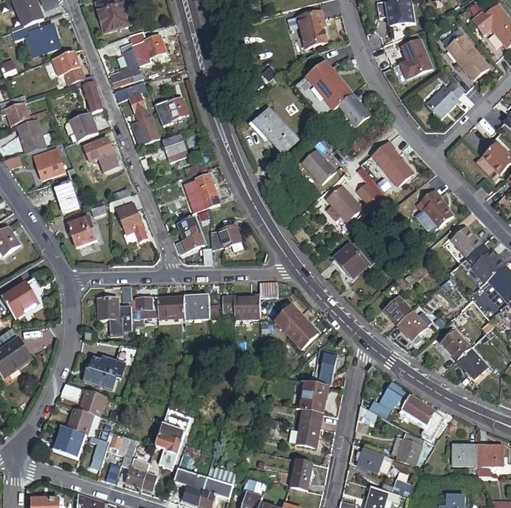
[(43,19),(36,0),(12,0),(21,23),(23,27),(38,21),(43,19)]
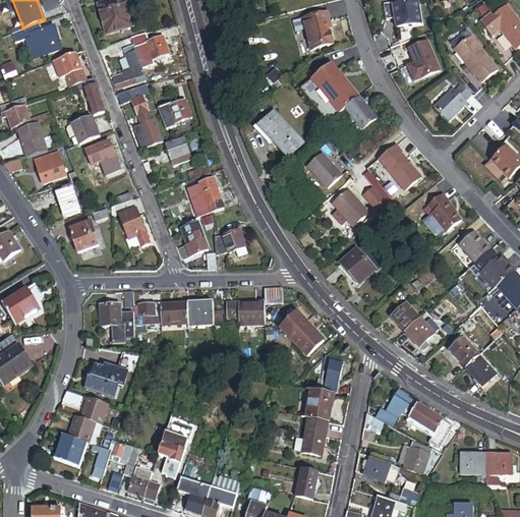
[(123,6),(127,4),(126,0),(104,0),(98,2),(107,32),(128,25),(123,6)]
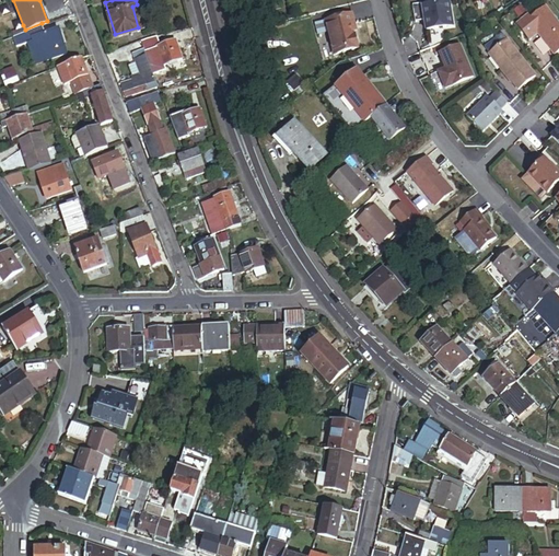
[(456,21),(453,0),(433,0),(428,1),(428,0),(416,0),(418,16),(428,15),(429,25),(456,21)]
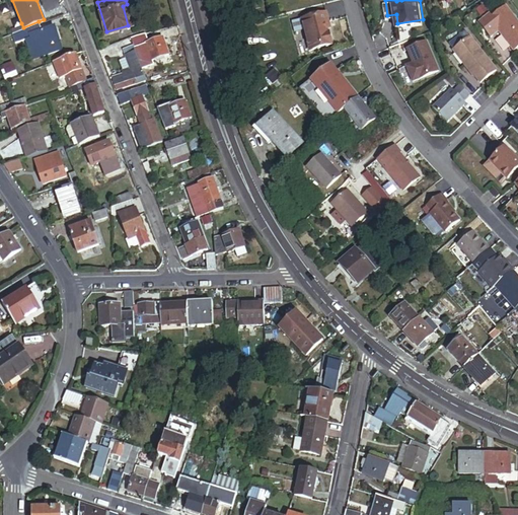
[(514,46),(517,42),(517,16),(507,2),(493,12),(491,10),(481,18),(492,32),(499,26),(514,46)]
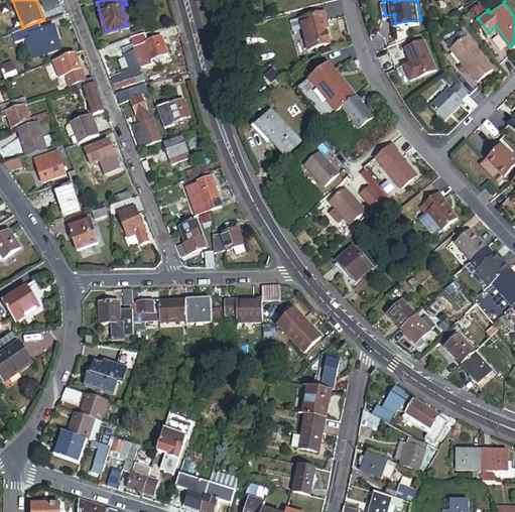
[(131,24),(126,4),(122,6),(127,25),(131,24)]
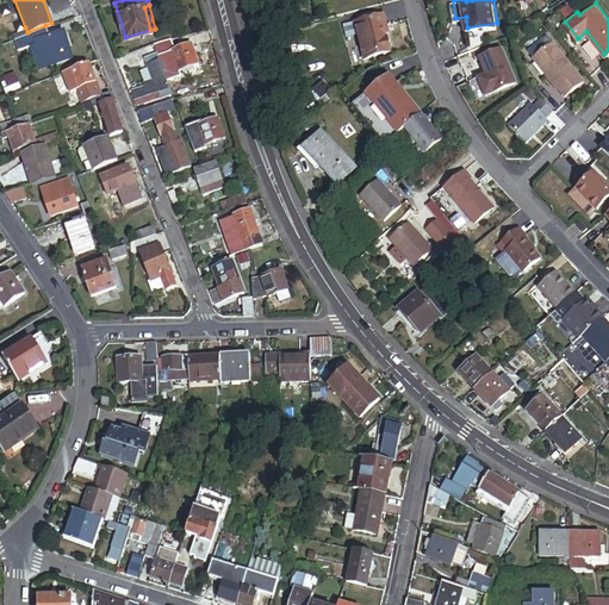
[(383,11),(354,18),(364,55),(390,48),(386,33),(385,33),(381,23),(386,22),(383,11)]
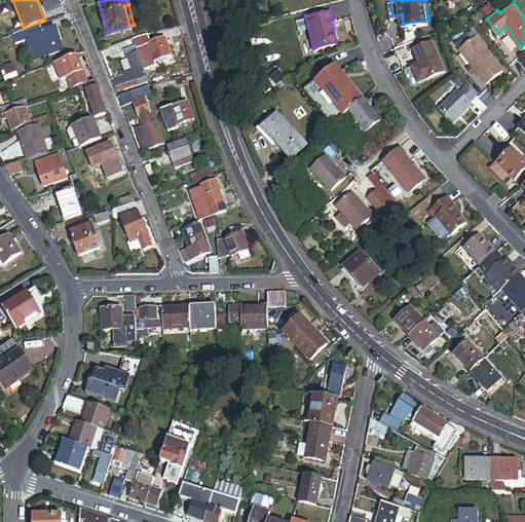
[(39,22),(24,28),(12,32),(11,32),(14,41),(31,35),(37,54),(61,47),(54,25),(41,28),(39,22)]
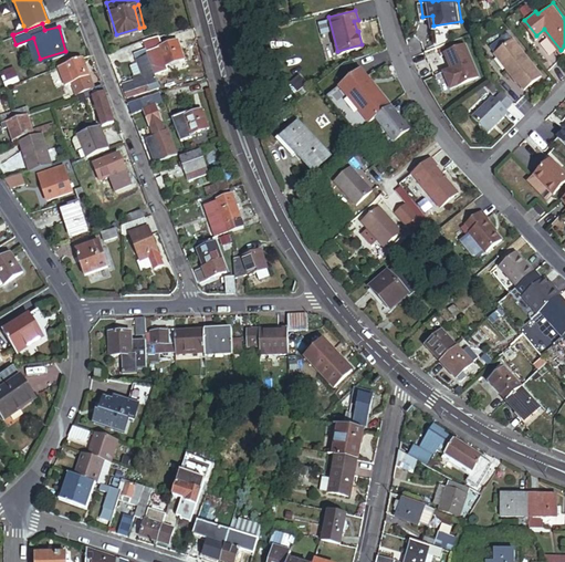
[(524,85),(542,71),(514,34),(495,50),(518,79),(519,77),(524,85)]
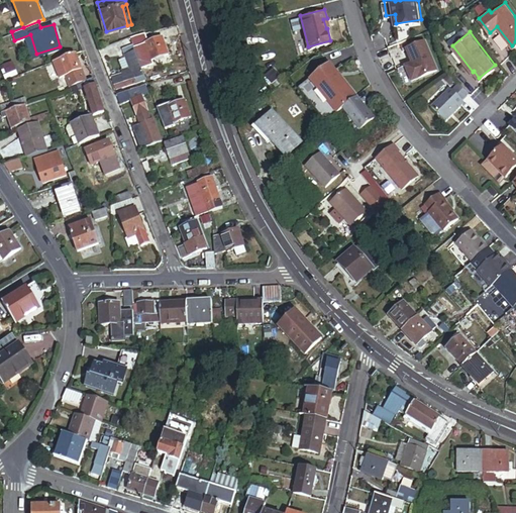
[(168,52),(162,34),(144,40),(150,58),(168,52)]
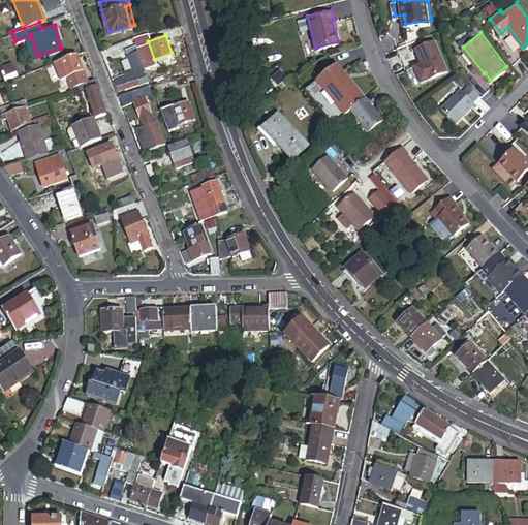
[(436,42),(416,51),(423,65),(415,68),(422,83),(448,71),(436,42)]
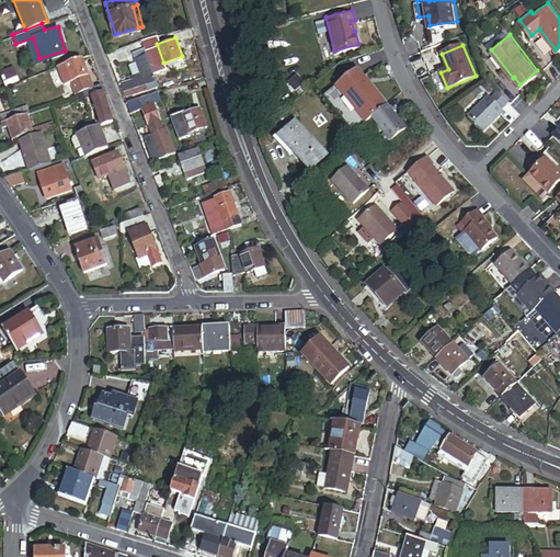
[(158,84),(144,47),(134,52),(140,70),(133,74),(134,77),(121,81),(126,94),(158,84)]
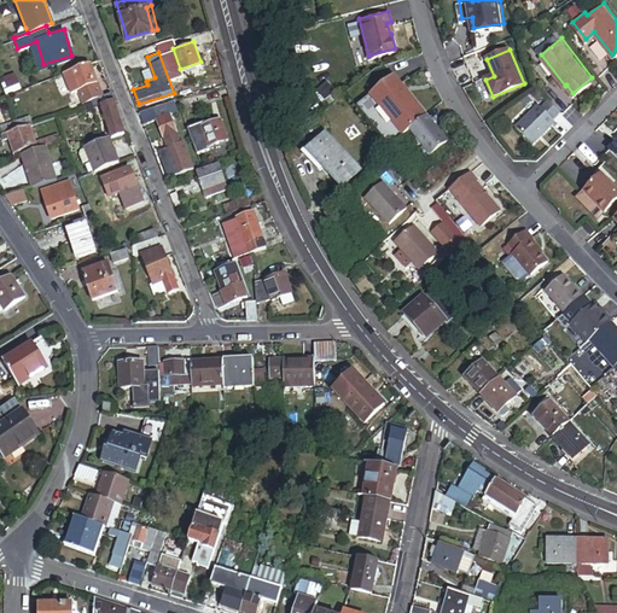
[(95,79),(89,60),(69,69),(74,85),(75,87),(77,86),(95,79)]
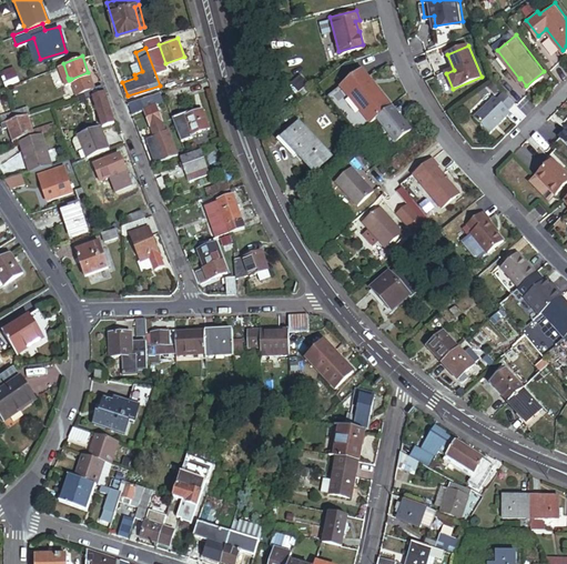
[(63,63),(58,66),(62,79),(68,78),(63,63)]
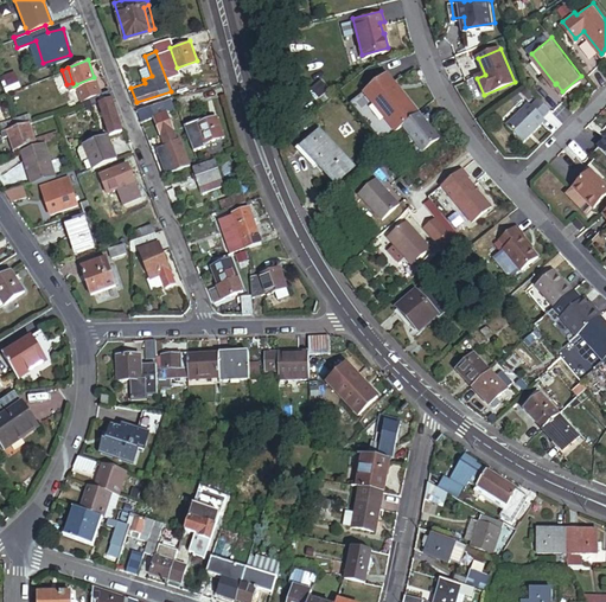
[(14,69),(0,75),(6,91),(20,85),(14,69)]
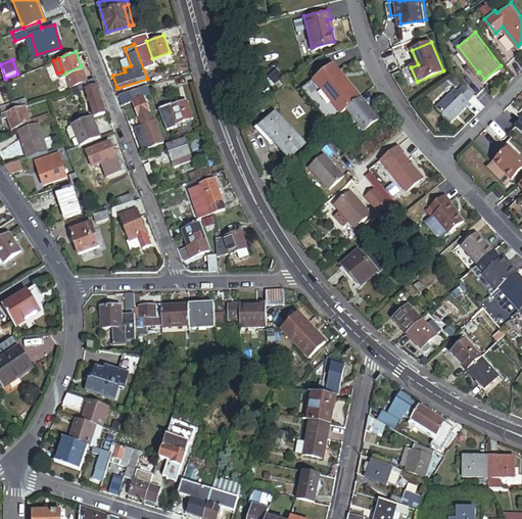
[(365,97),(337,64),(322,77),(349,110),(350,109),(365,97)]
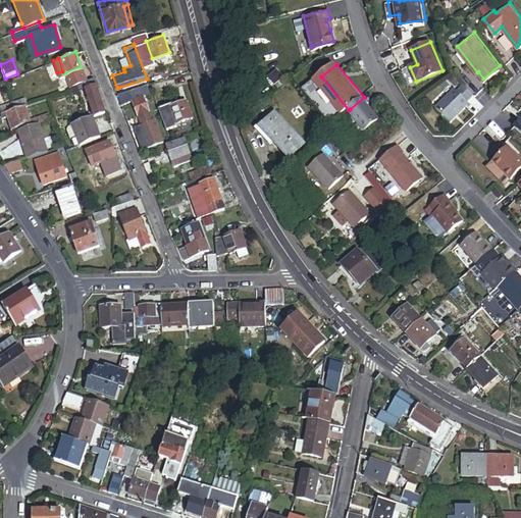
[(65,72),(69,84),(83,80),(86,79),(81,66),(65,72)]
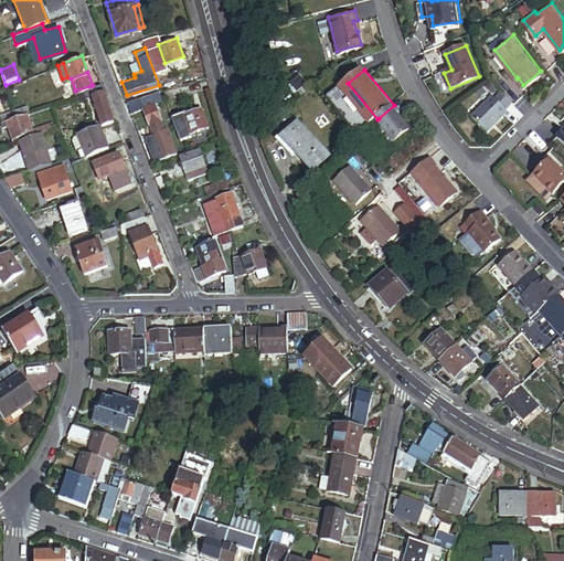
[(113,120),(104,91),(100,84),(100,83),(93,85),(89,86),(92,94),(100,125),(113,120)]
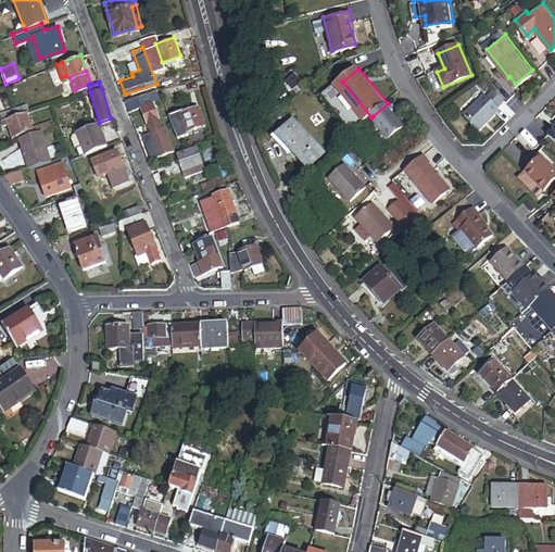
[(371,117),(342,82),(330,91),(360,127),(371,117)]
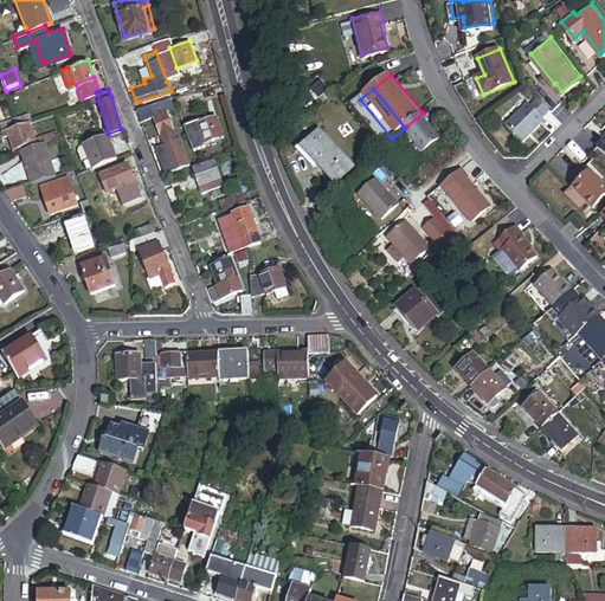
[(509,124),(526,140),(547,117),(545,115),(552,108),(540,96),(533,104),(531,102),(509,124)]
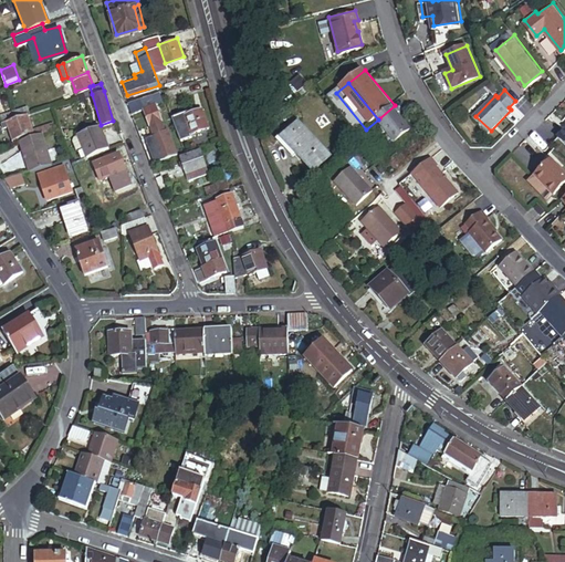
[(160,120),(155,103),(143,107),(148,124),(152,133),(164,128),(160,120)]
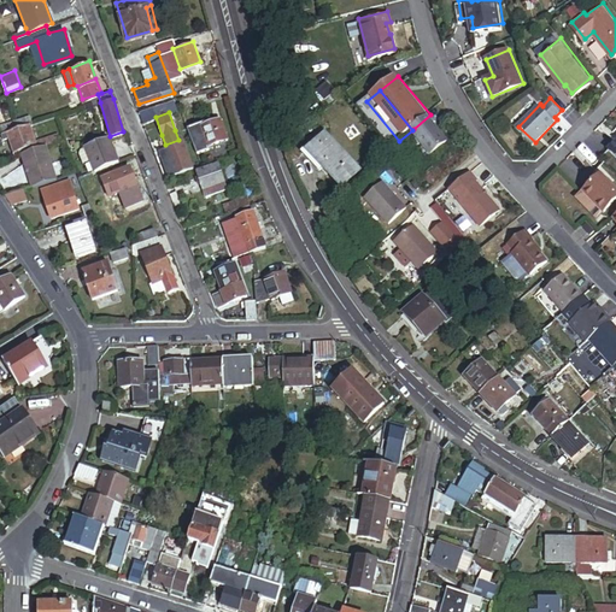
[(29,113),(13,118),(13,119),(16,128),(30,123),(31,123),(29,113)]
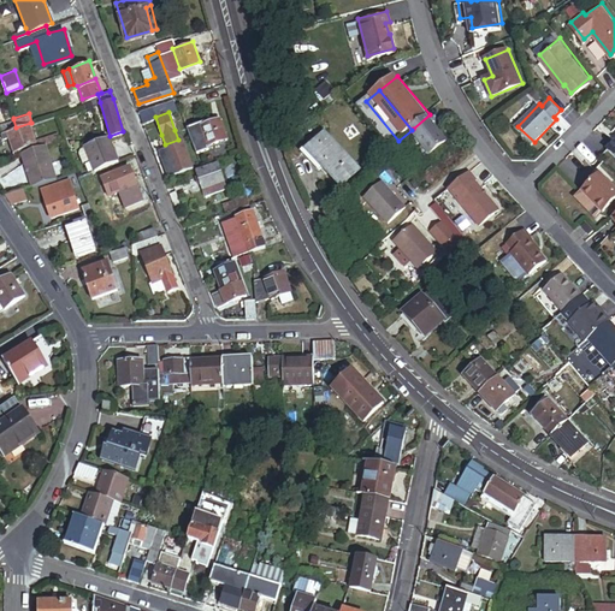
[(430,114),(413,129),(435,154),(451,141),(430,114)]
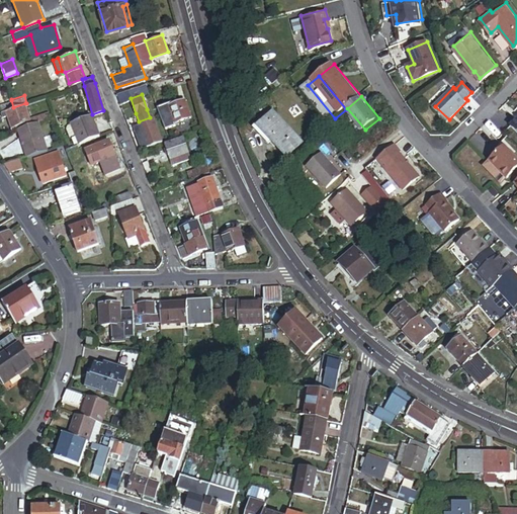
[(184,98),(177,100),(174,101),(168,104),(173,120),(173,121),(190,115),(184,98)]
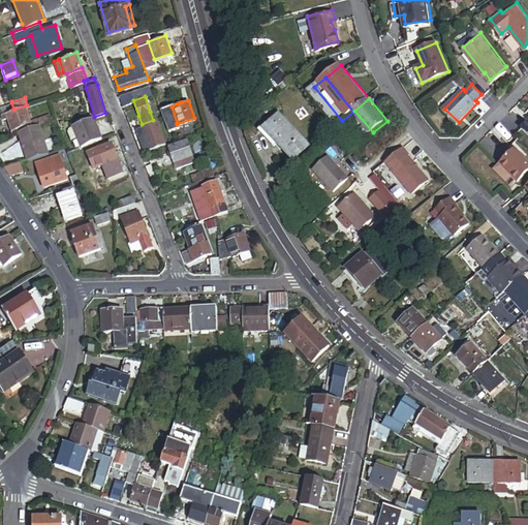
[(13,110),(11,102),(0,105),(2,113),(5,113),(13,110)]
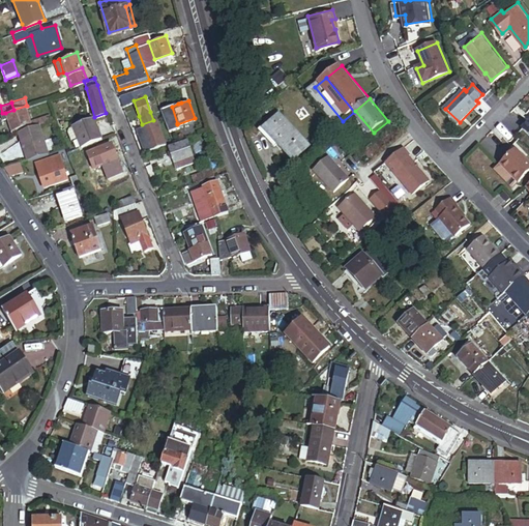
[(30,119),(26,106),(13,110),(5,113),(6,117),(11,132),(18,129),(38,123),(51,119),(50,113),(30,119)]
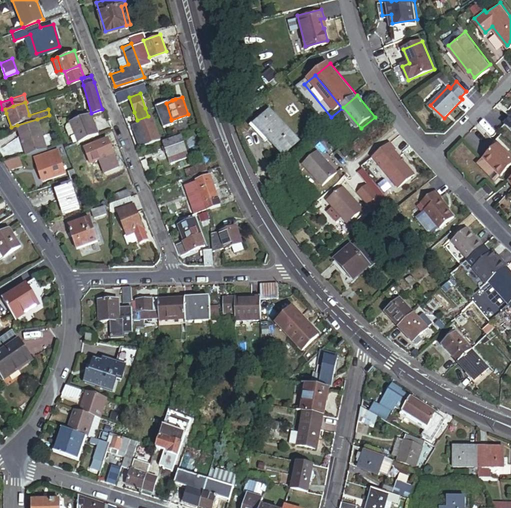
[(168,120),(171,119),(166,103),(159,106),(166,124),(169,123),(168,120)]
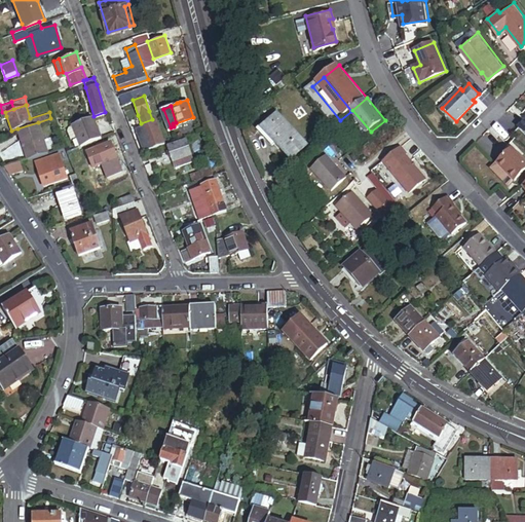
[(309,144),(284,110),(263,125),(275,142),(278,139),(292,157),(309,144)]
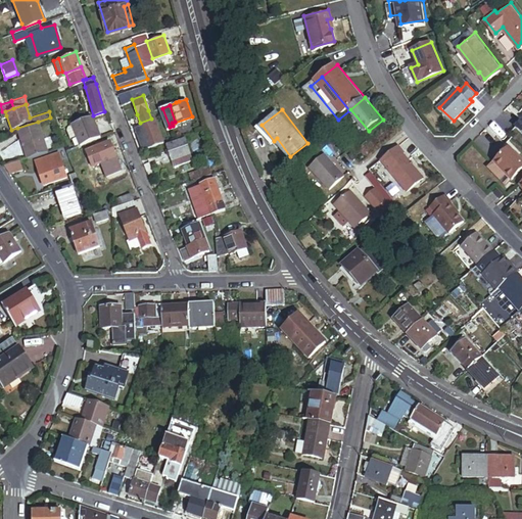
[(99,136),(92,115),(73,123),(77,134),(80,143),(99,136)]
